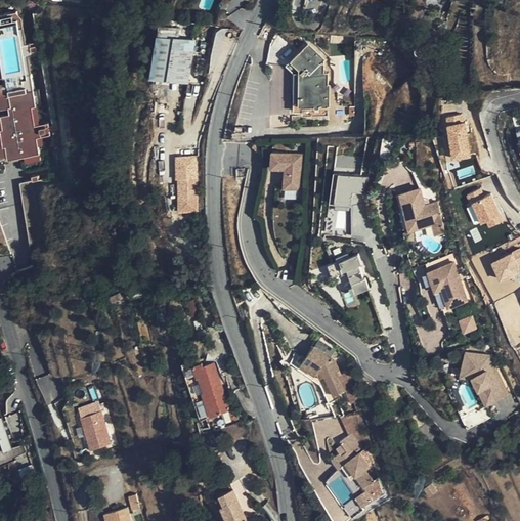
[(14,13),(0,15),(0,32),(16,30),(14,13)]
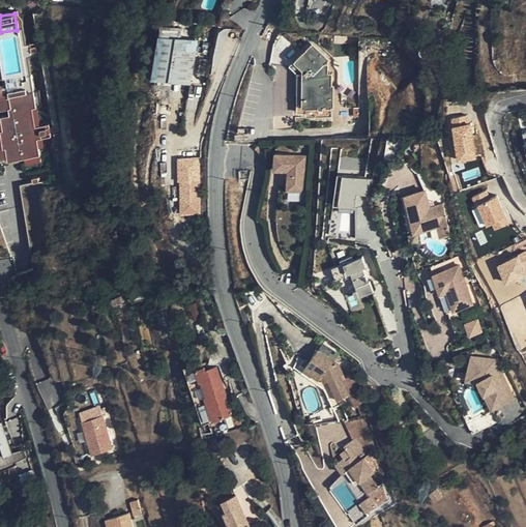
[(150,80),(188,85),(194,49),(174,46),(176,34),(156,32),(150,80)]
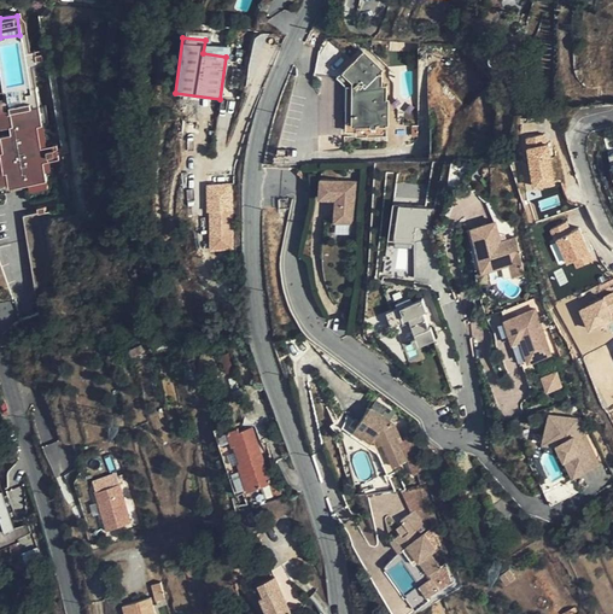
[(381,140),(381,88),(378,88),(377,74),(357,54),(332,77),(344,88),(344,134),(357,134),(356,140),(381,140)]
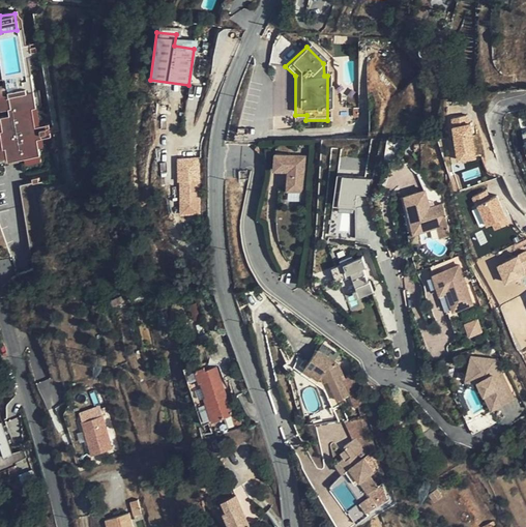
[(6,85),(7,95),(31,92),(30,82),(6,85)]
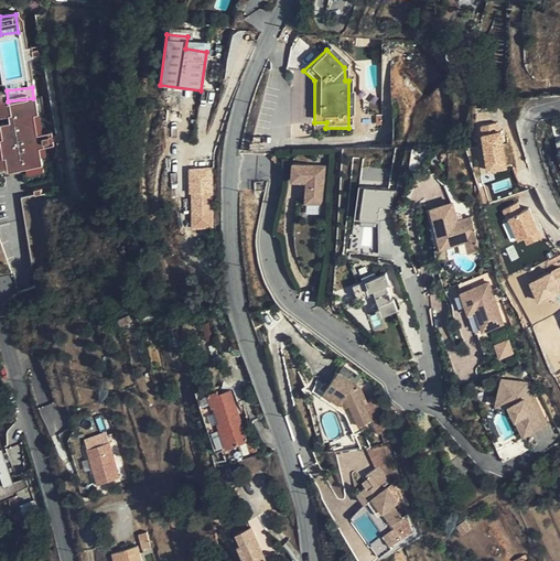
[(41,174),(36,146),(51,143),(50,133),(39,136),(33,99),(7,103),(4,89),(0,89),(0,172),(23,169),(24,176),(41,174)]
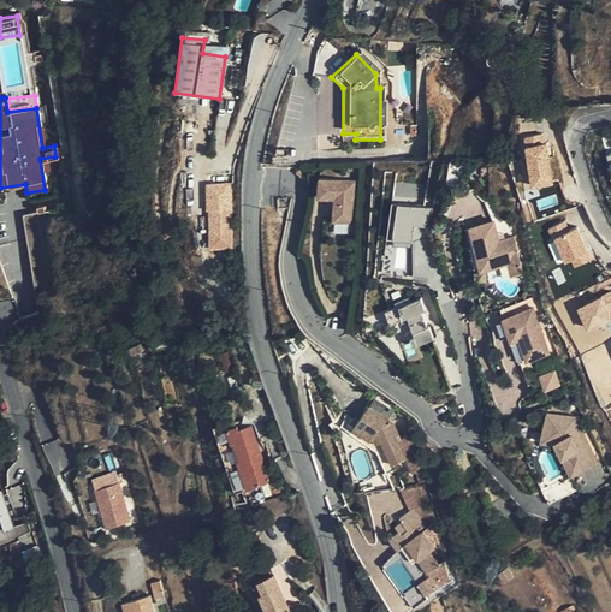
[(543,144),(541,135),(522,137),(529,188),(551,184),(545,144),(543,144)]
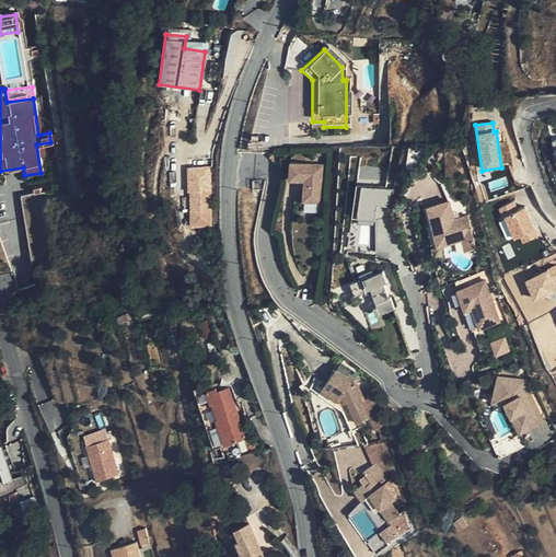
[(317,167),(287,164),(286,183),(298,184),(297,204),(314,206),(317,167)]
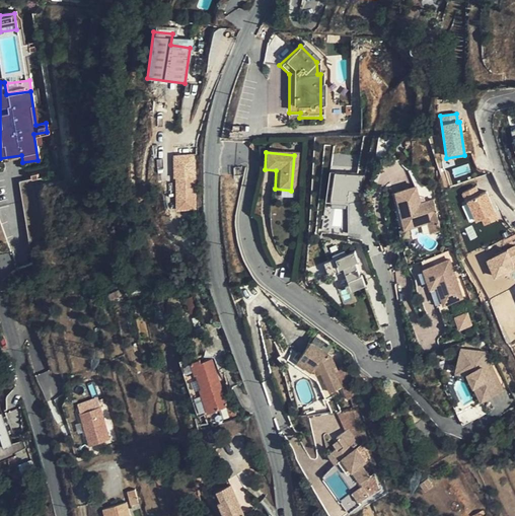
[(174,176),(193,176),(193,156),(172,156),(173,177),(174,176)]
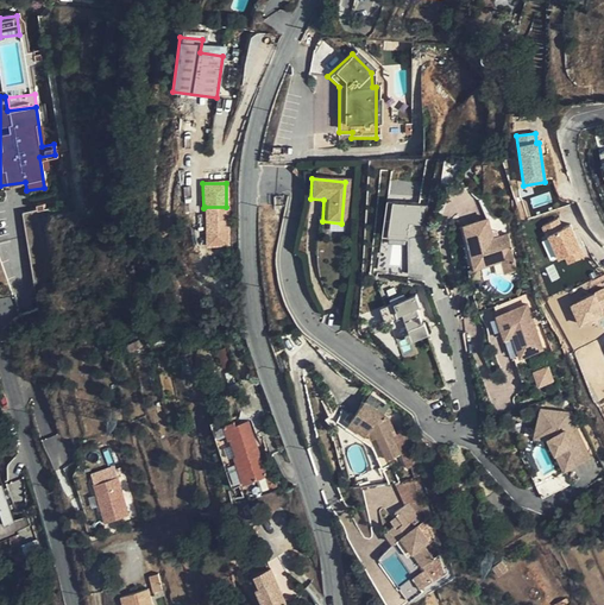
[(388,231),(391,201),(385,200),(381,237),(406,240),(406,233),(388,231)]
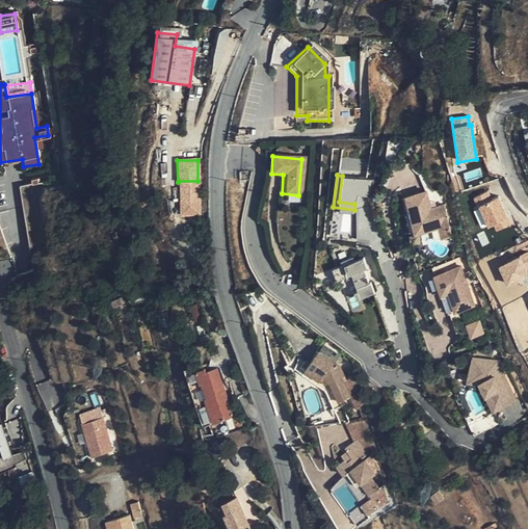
[(362,179),(342,176),(339,202),(354,204),(355,195),(360,195),(362,179)]
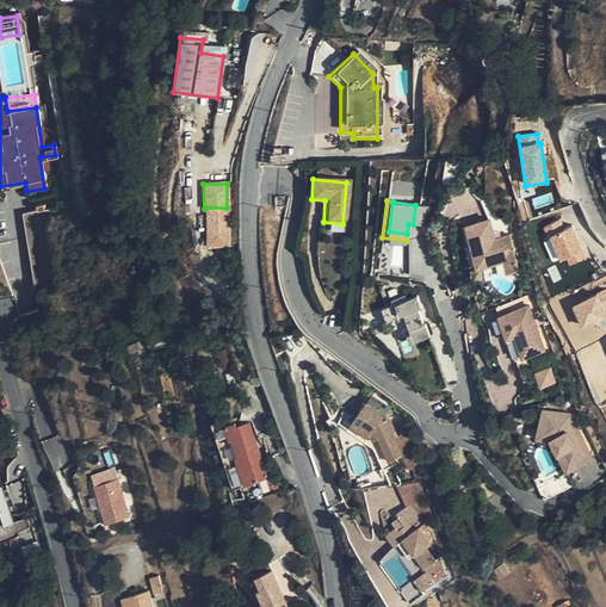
[(426,208),(415,205),(413,224),(420,224),(426,208)]
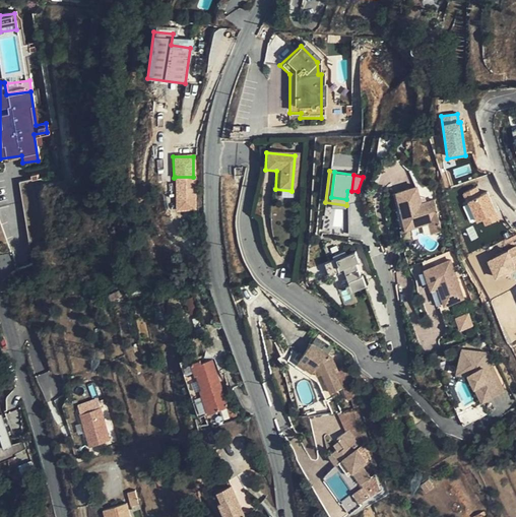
[(194,209),(193,177),(175,177),(176,209),(194,209)]
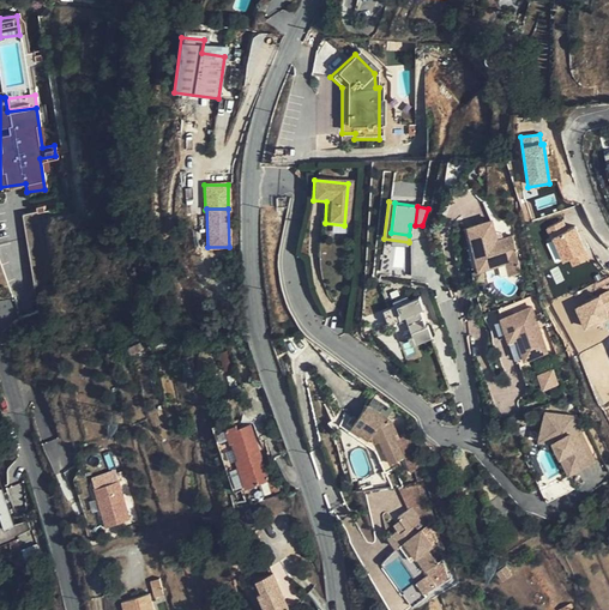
[(489,222),(466,228),(476,266),(511,257),(506,239),(494,241),(489,222)]
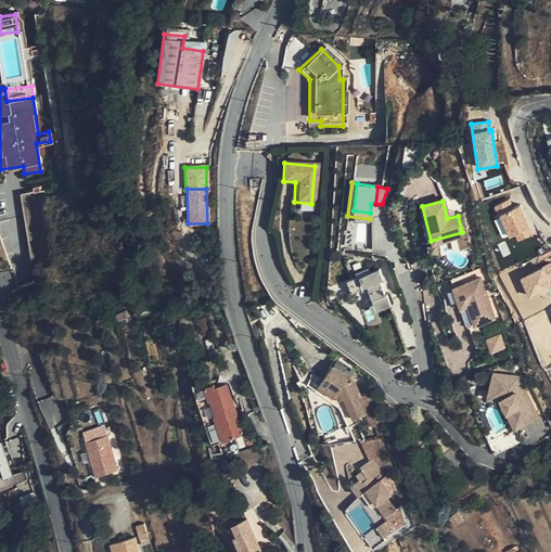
[(511,208),(508,201),(492,206),(496,215),(499,214),(508,235),(513,233),(516,241),(532,235),(519,205),(511,208)]
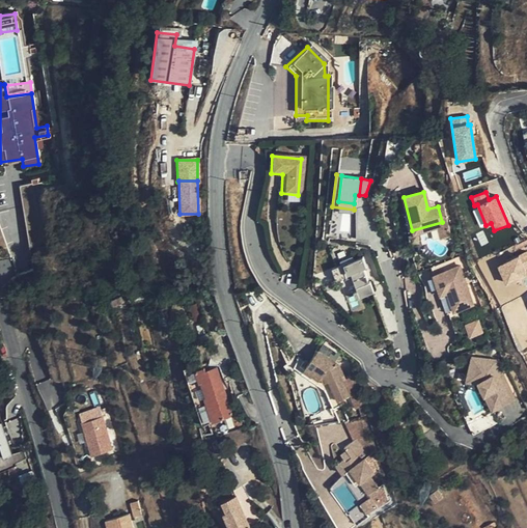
[(412,230),(404,197),(400,198),(405,215),(404,215),(408,231),(409,231),(410,234),(437,227),(439,238),(449,235),(442,205),(438,206),(442,222),(412,230)]
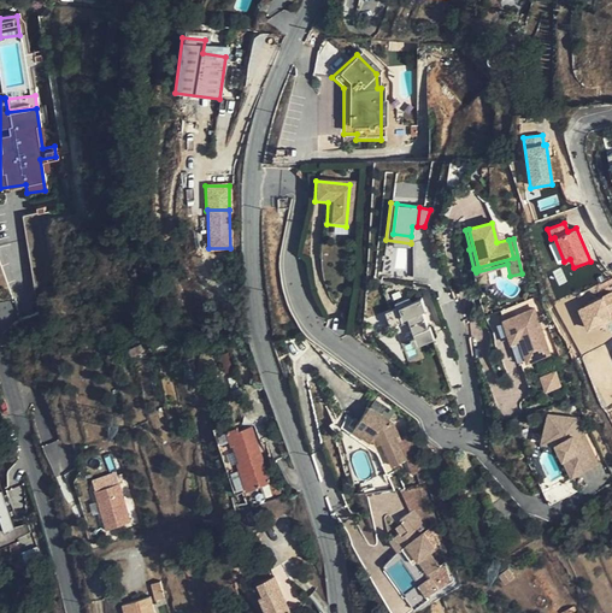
[(611,302),(608,294),(577,307),(586,329),(611,319),(608,313),(611,312),(611,302)]
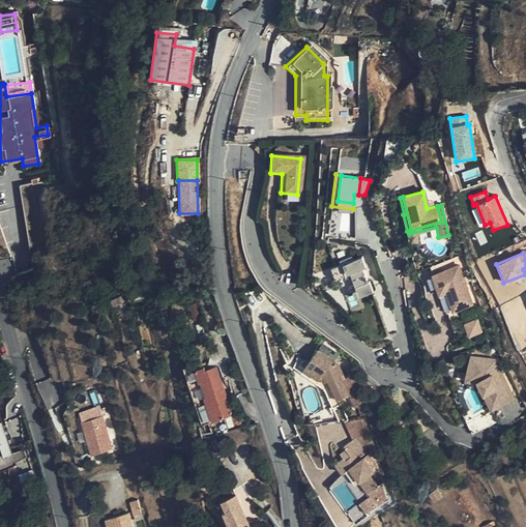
[(355,290),(352,291),(355,298),(372,292),(369,282),(366,282),(361,269),(364,268),(360,257),(350,261),(349,258),(339,261),(340,265),(330,268),(334,281),(344,276),(345,279),(350,276),(355,290)]
